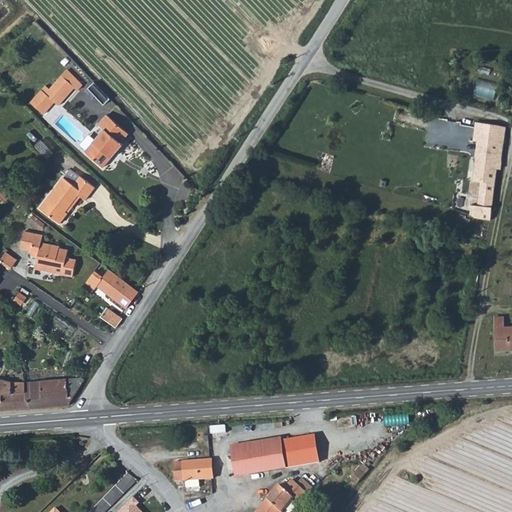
[(73,70),(68,75),(80,87),(82,90),(88,85),(73,70)]
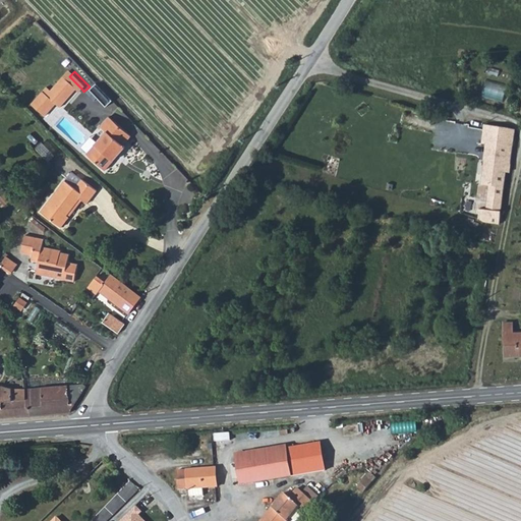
[(37,103),(49,115),(61,104),(63,107),(81,89),(69,76),(56,90),(53,87),(37,103)]
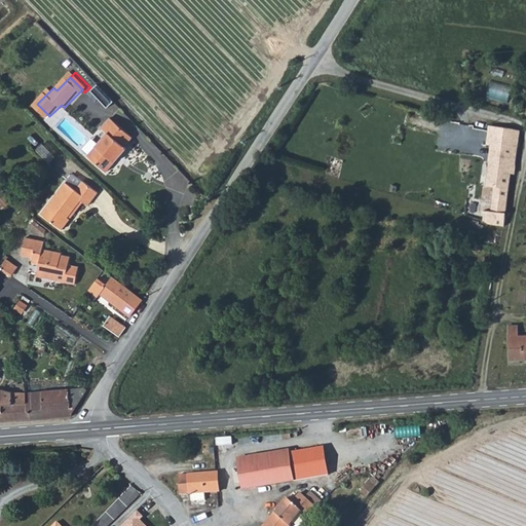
[(494,79),(489,97),(510,104),(516,86),(494,79)]
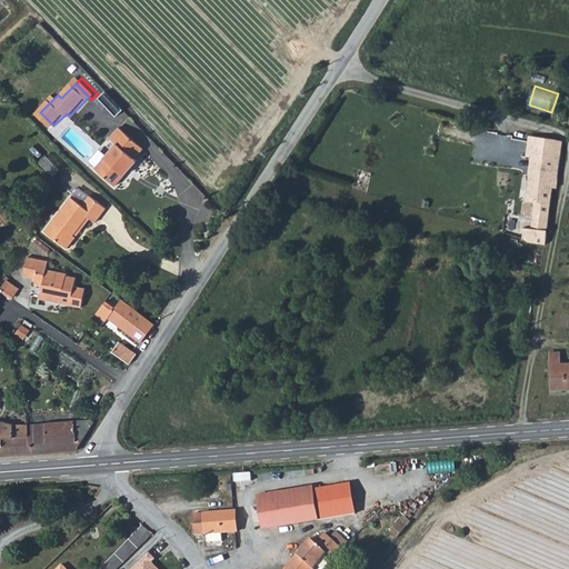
[(107,92),(101,100),(120,116),(126,109),(107,92)]
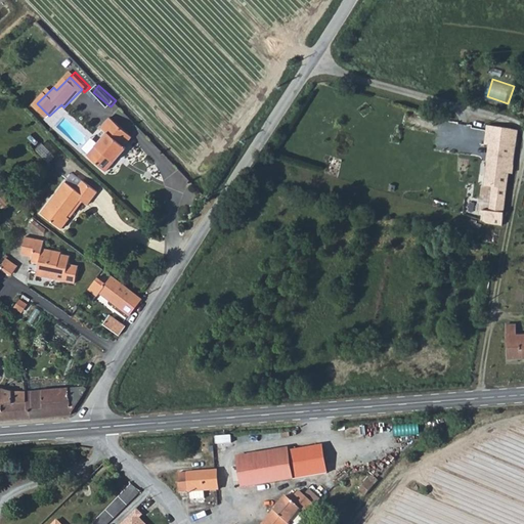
[(113,132),(92,154),(108,169),(129,147),(128,145),(137,135),(117,117),(107,127),(113,132)]
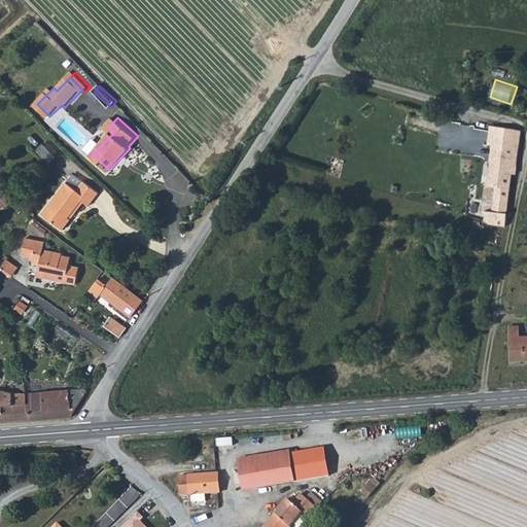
[(496,172),(489,223),(506,225),(507,223),(514,172),(517,172),(521,130),(490,126),(488,145),(500,146),(499,152),(491,151),(491,167),(496,172)]
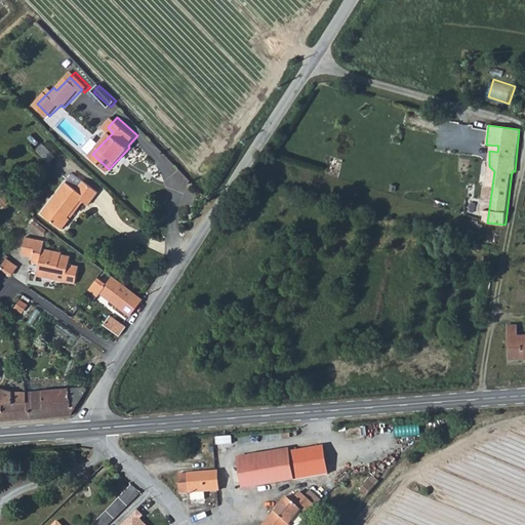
[(68,180),(43,211),(65,229),(73,218),(70,216),(83,200),(91,207),(103,193),(87,180),(79,189),(68,180)]
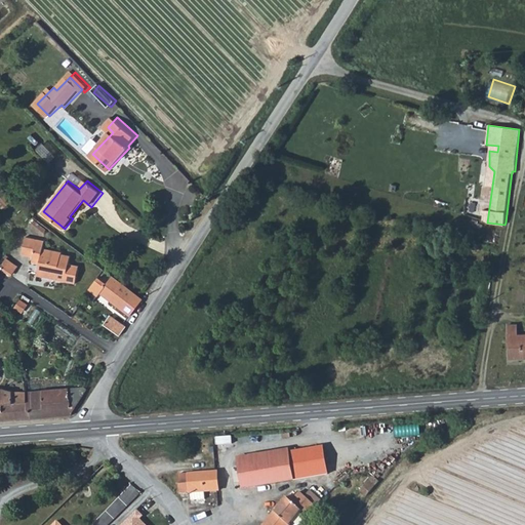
[(505,225),(487,223),(486,229),(505,231),(505,225)]
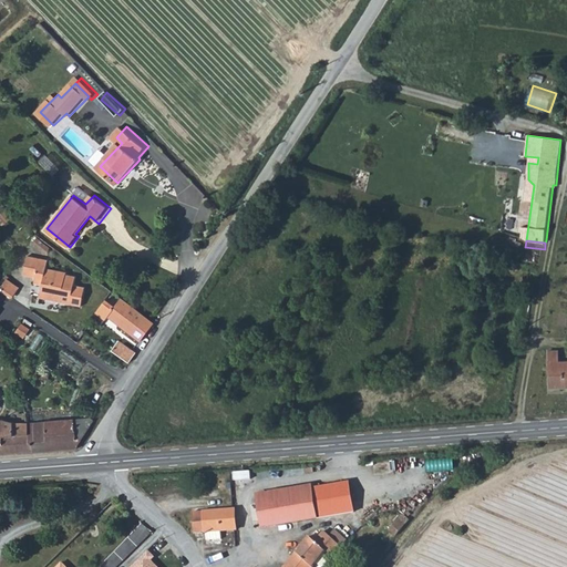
[(66,296),(73,297),(76,277),(66,276),(66,272),(47,269),(48,260),(28,258),(27,277),(38,279),(38,280),(48,281),(47,286),(45,294),(57,295),(55,302),(65,303),(66,296)]
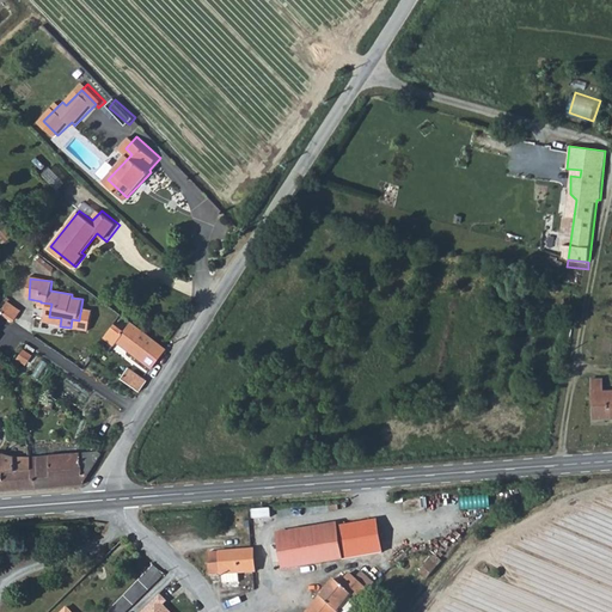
[(11,300),(2,313),(17,322),(25,310),(11,300)]
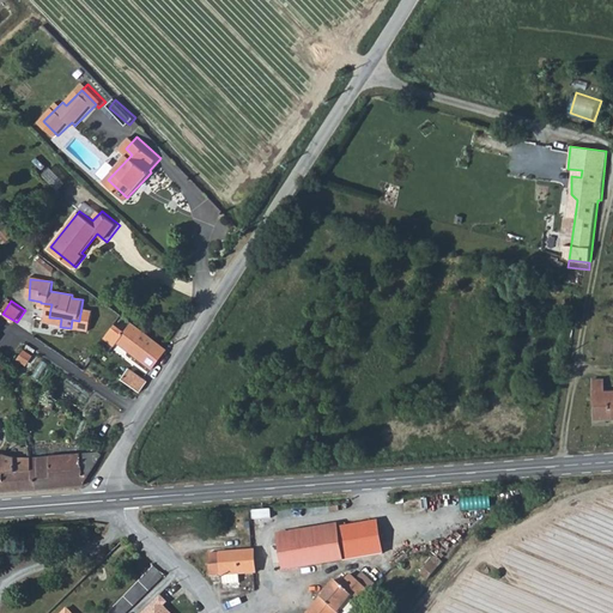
[(49,326),(60,327),(61,319),(49,317),(49,326)]
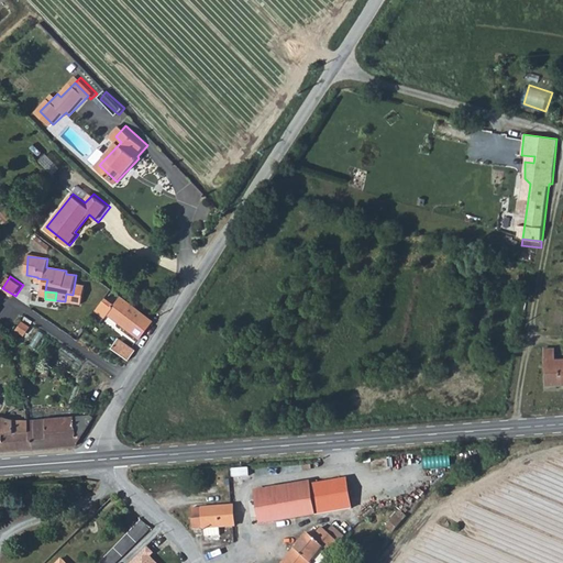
[(94,308),(97,310),(107,298),(103,296),(94,308)]
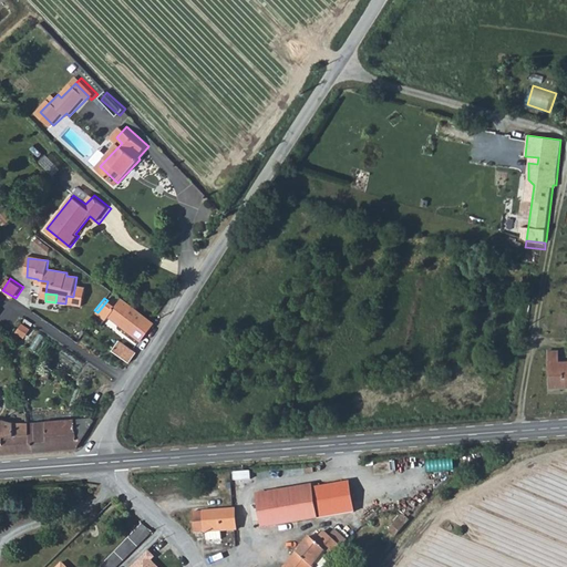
[(110,315),(111,312),(106,309),(113,301),(109,298),(107,300),(98,312),(105,319),(110,315)]
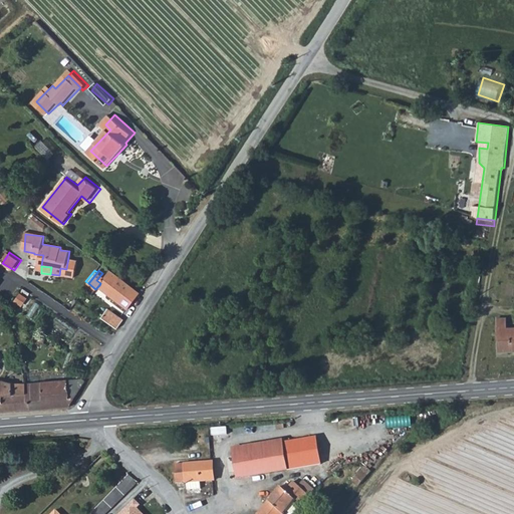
[(129,307),(140,293),(110,271),(105,276),(102,273),(96,280),(100,283),(99,285),(129,307)]
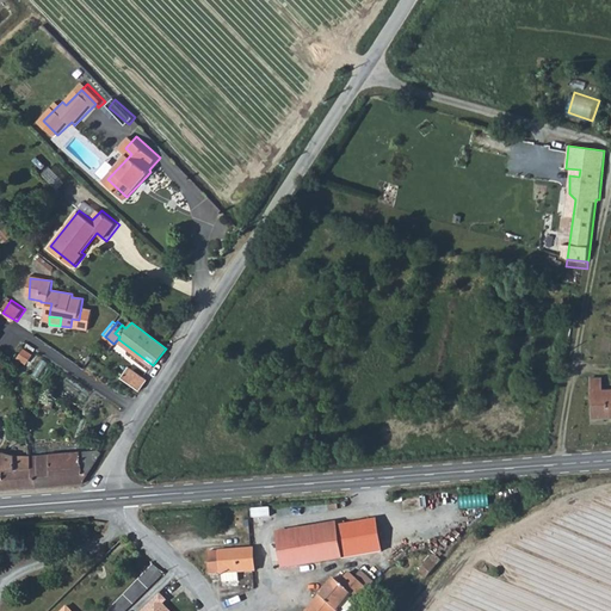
[(19,360),(28,366),(36,355),(26,349),(19,360)]
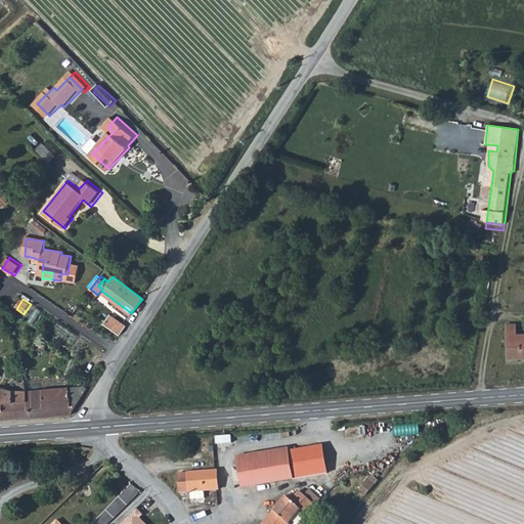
[(523,334),(517,335),(516,323),(509,324),(510,359),(523,358),(523,334)]
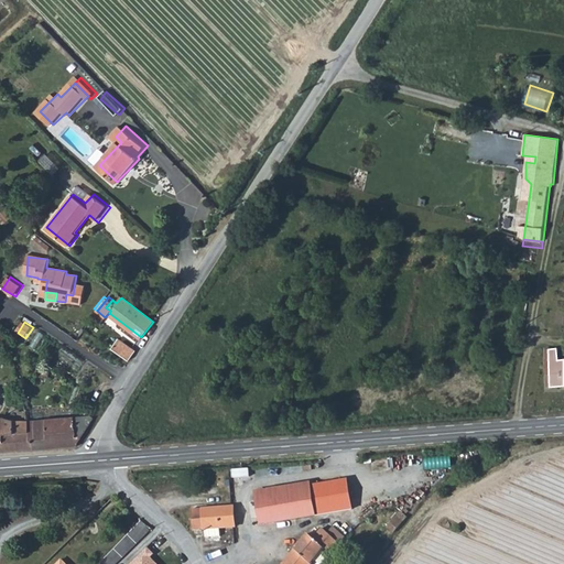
[(36,367),(35,373),(47,377),(51,369),(43,366),(42,369),(36,367)]
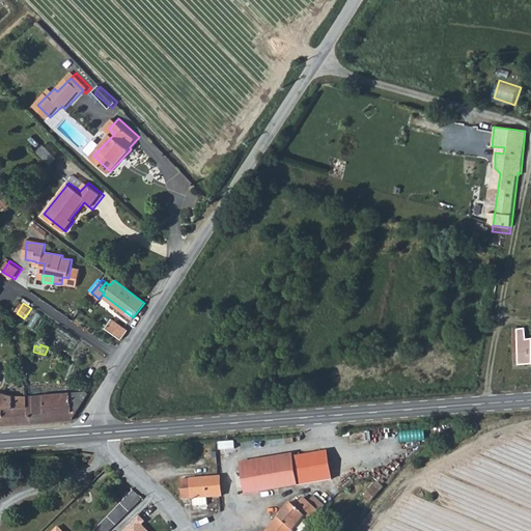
[(4,392),(0,392),(0,425),(32,423),(30,406),(26,406),(26,395),(18,395),(4,392)]
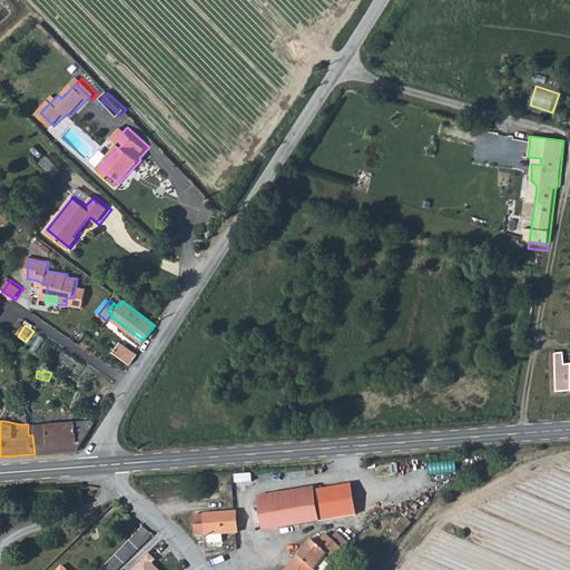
[(97,421),(28,424),(28,435),(32,435),(35,454),(77,451),(97,421)]
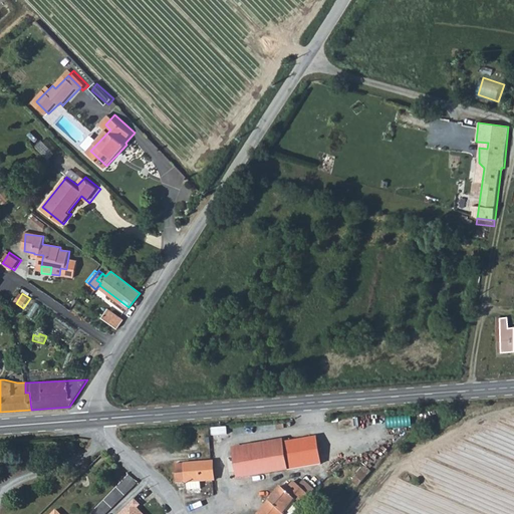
[(288,468),(321,463),(317,439),(284,445),(288,468)]
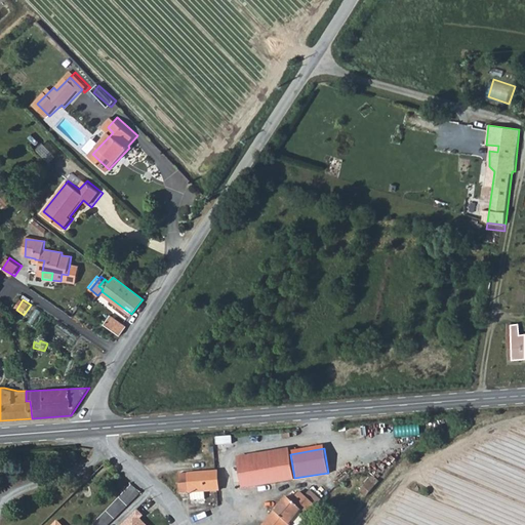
[(244,486),(294,478),(290,454),(289,450),(239,458),(244,486)]
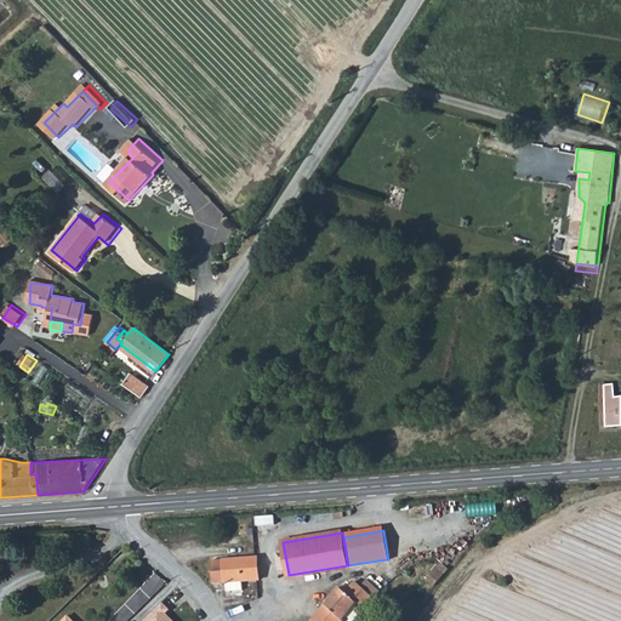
[(227,582),(244,581),(260,579),(258,558),(226,563),(227,582)]
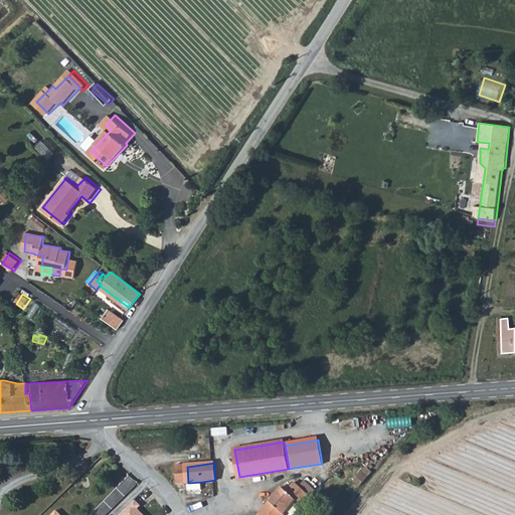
[(177,484),(188,483),(187,467),(175,468),(177,484)]
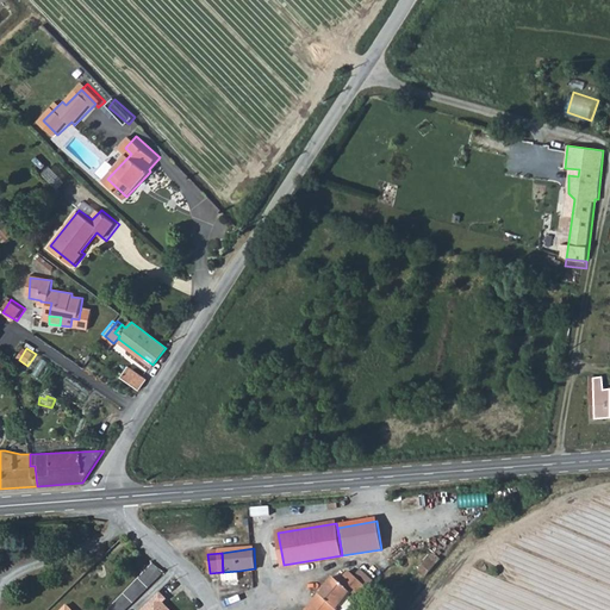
[(422,571),(429,577),(443,559),(436,553),(422,571)]
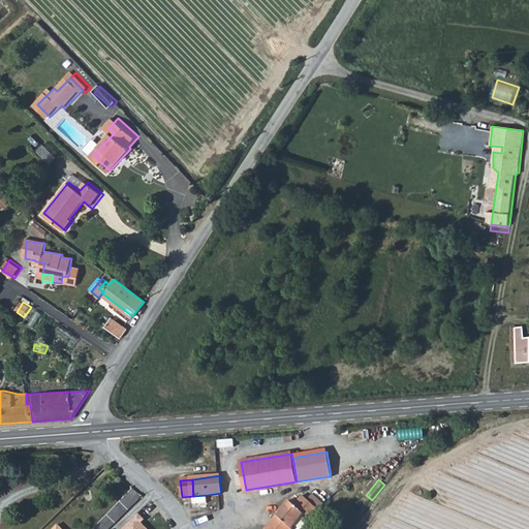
[(312,504),(318,509),(321,506),(305,493),(302,496),(312,504)]
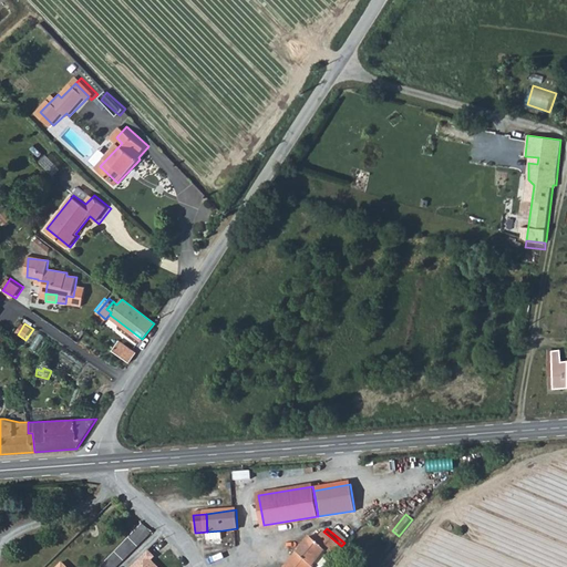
[(223,538),(223,531),(207,532),(207,539),(223,538)]
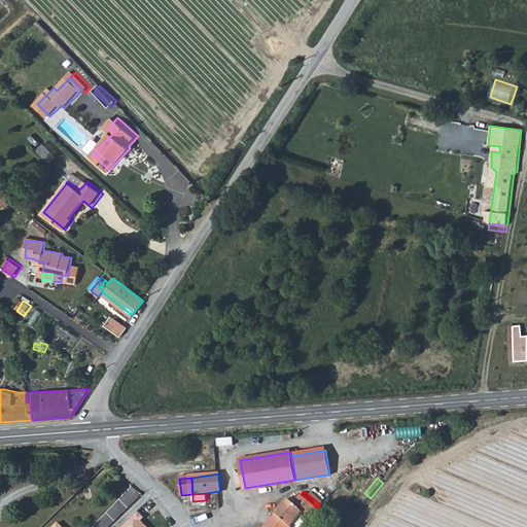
[(272,519),(280,526),(291,526),(306,508),(311,502),(301,494),(295,500),(290,496),(272,519)]
